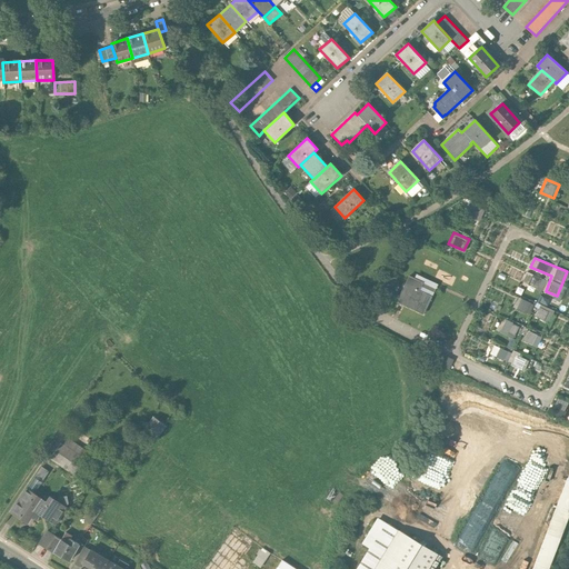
[(530,273),(527,285),(541,289),(545,279),(530,273)]
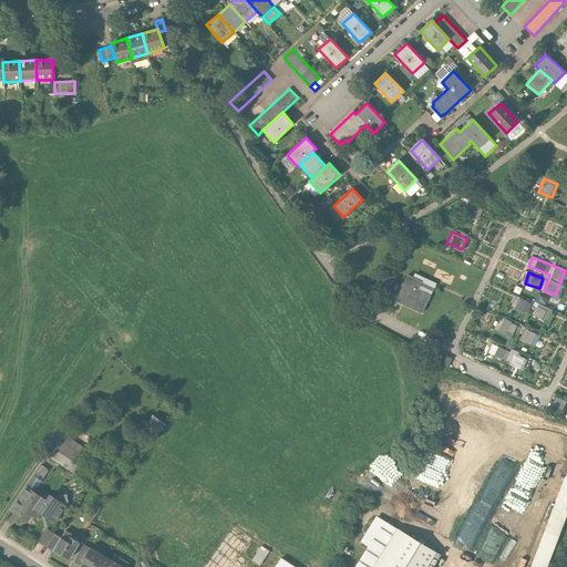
[(408,276),(395,301),(422,315),(436,285),(415,275),(413,278),(408,276)]
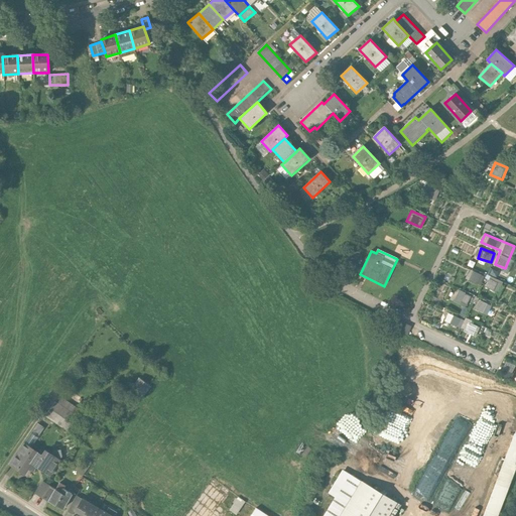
[(480,284),(484,275),(472,270),(468,280),(480,284)]
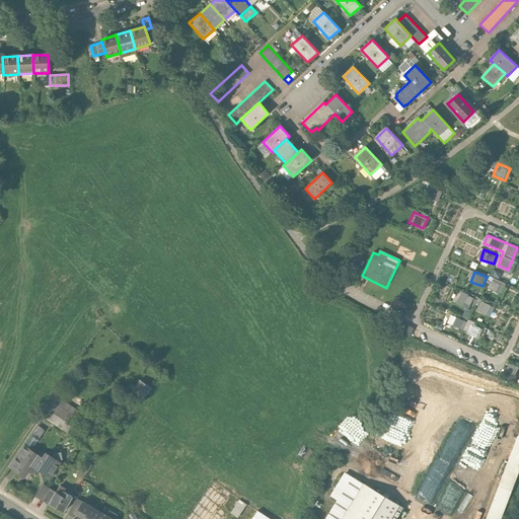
[(488,288),(501,293),(505,283),(492,278),(488,288)]
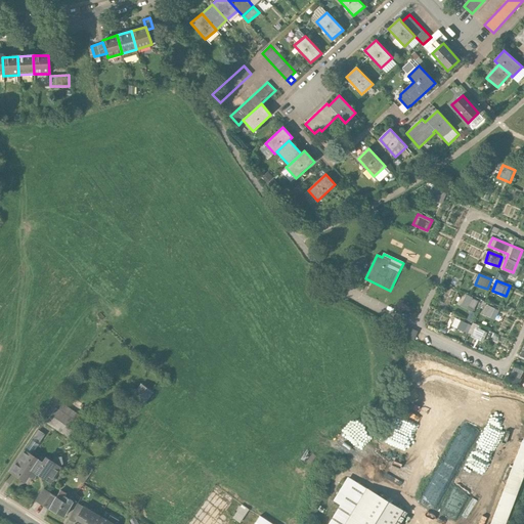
[(465,294),(461,305),(472,309),(477,299),(465,294)]
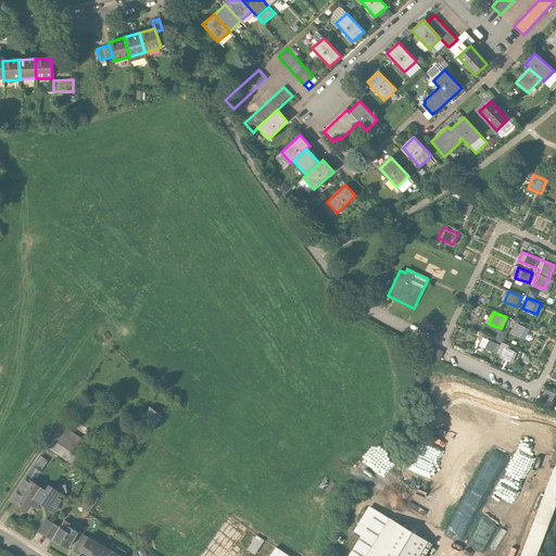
[(512,332),(525,339),(530,328),(516,321),(512,332)]
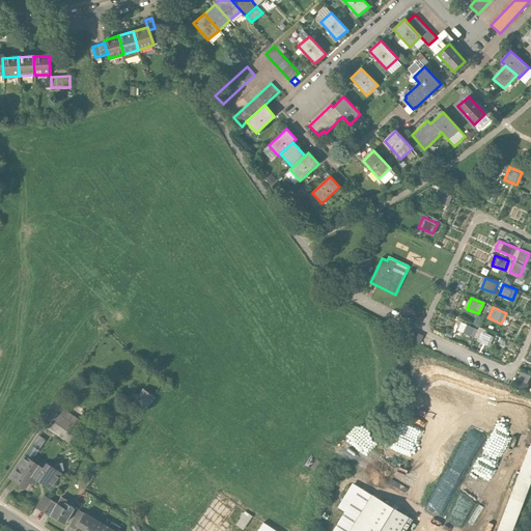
[(466,324),(462,332),(472,336),(476,329),(466,324)]
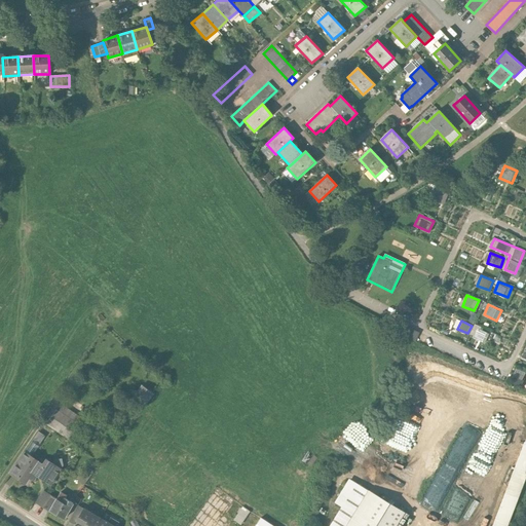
[(473,337),(485,342),(489,332),(477,328),(473,337)]
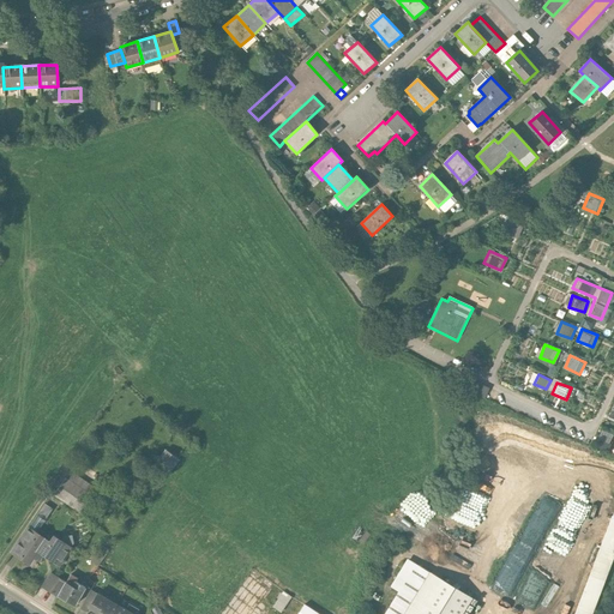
[(601,428),(593,446),(606,452),(613,434),(601,428)]
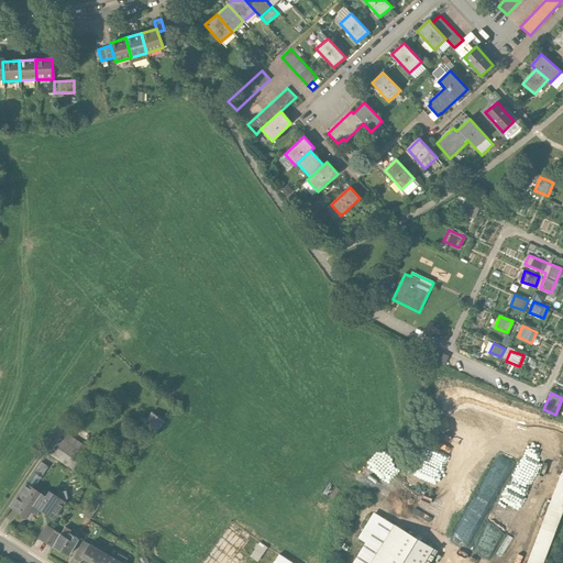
[(152,414),(141,428),(154,438),(165,423),(152,414)]
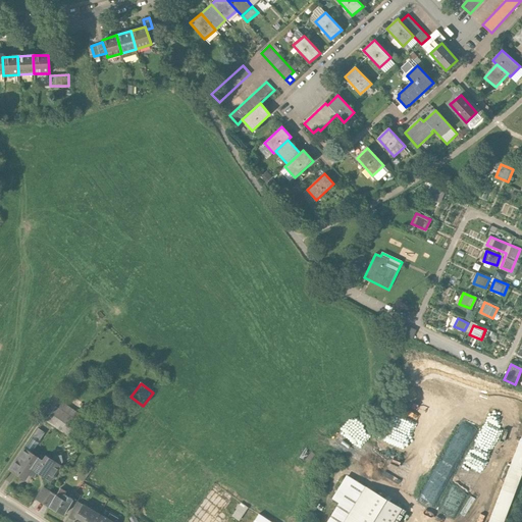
[(55,407),(45,422),(68,437),(83,416),(62,403),(58,409),(55,407)]
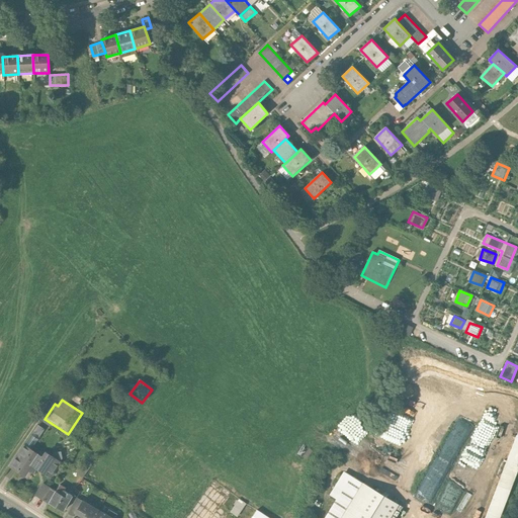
[(38,424),(31,434),(38,438),(45,429),(38,424)]
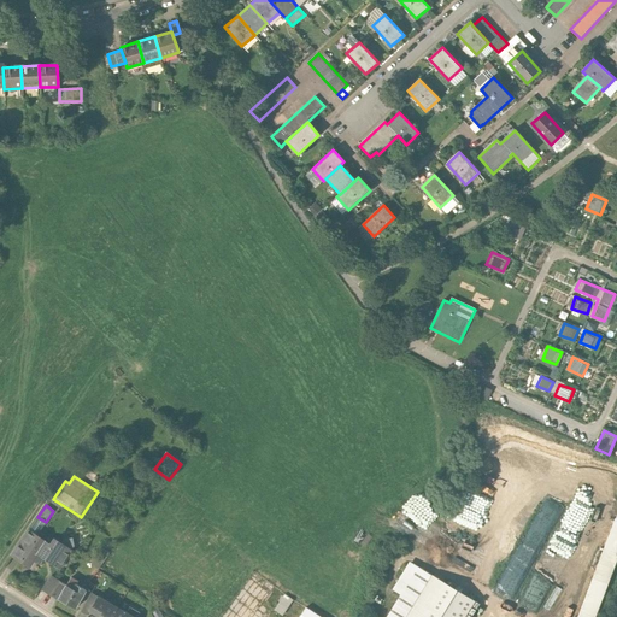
[(37,517),(29,530),(37,535),(46,522),(37,517)]
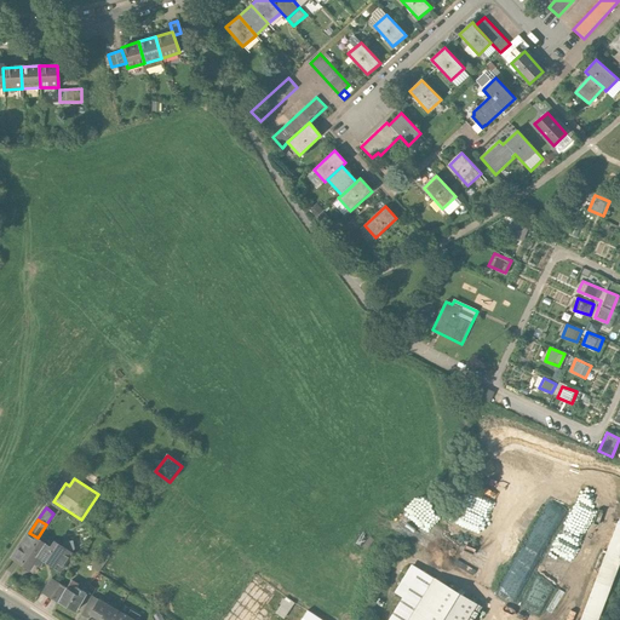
[(598,619),(619,563),(619,523),(618,523),(581,619),(598,619)]
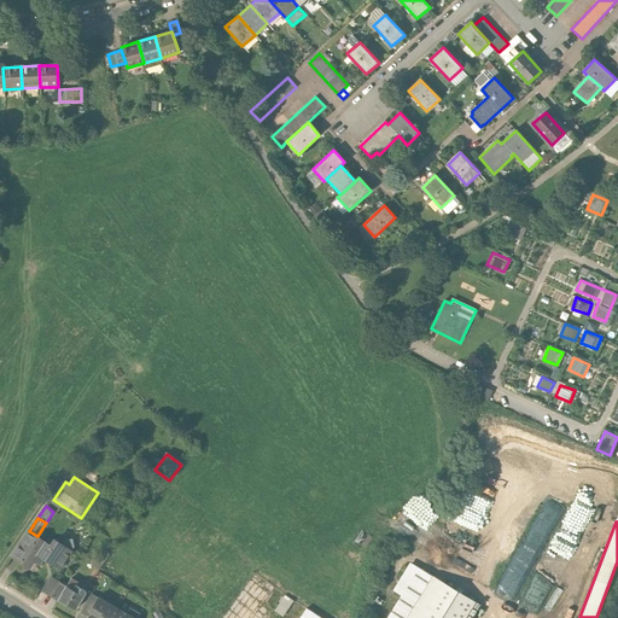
[(45,542),(38,536),(29,531),(11,557),(28,569),(34,560),(39,564),(44,558),(36,554),(42,546),(45,542)]
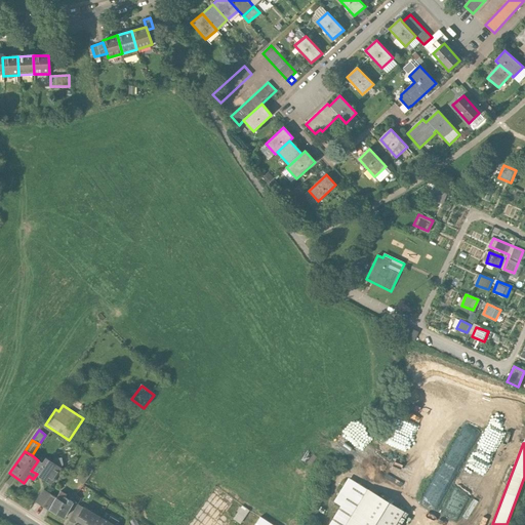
[(43,463),(38,460),(36,463),(31,471),(37,474),(49,483),(51,484),(62,468),(57,465),(50,459),(46,457),(43,463)]
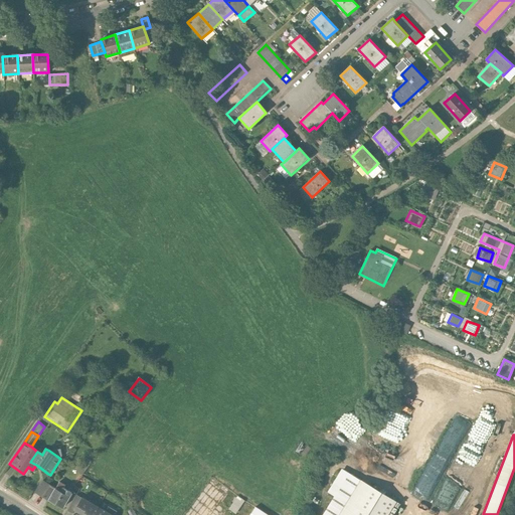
[(339,514),(384,514),(395,499),(361,479),(339,514)]
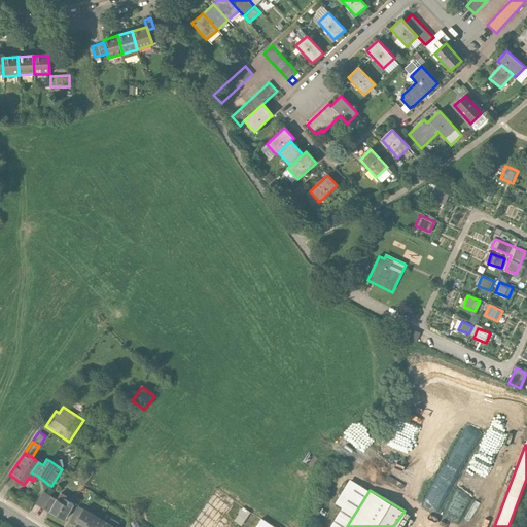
[(36,503),(49,512),(57,499),(43,491),(36,503)]
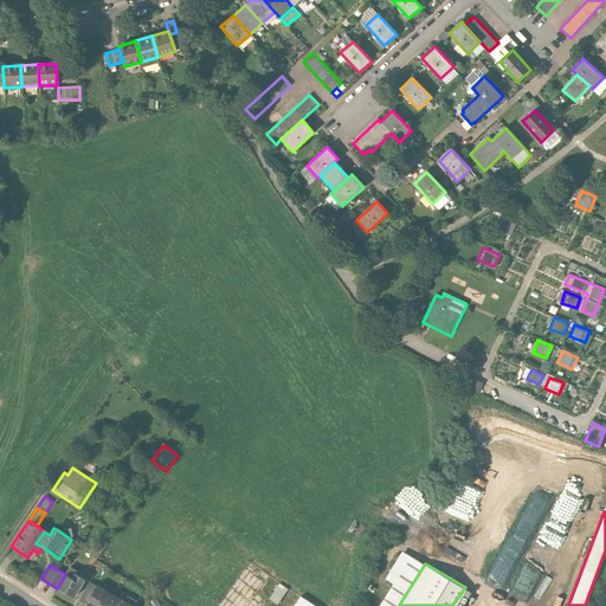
[(70,567),(65,574),(57,588),(73,599),(84,581),(75,575),(77,572),(70,567)]
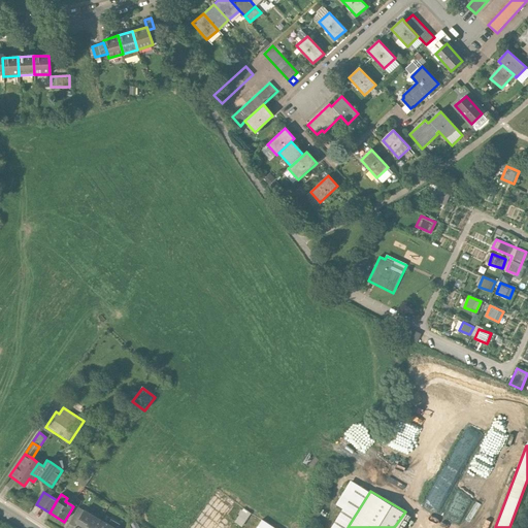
[(73,527),(75,525),(83,512),(77,508),(68,525),(73,527)]
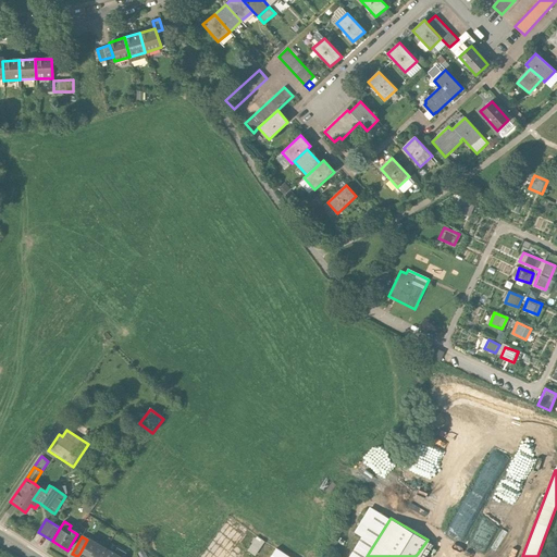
[(264,543),(257,537),(247,552),(255,556),(264,543)]
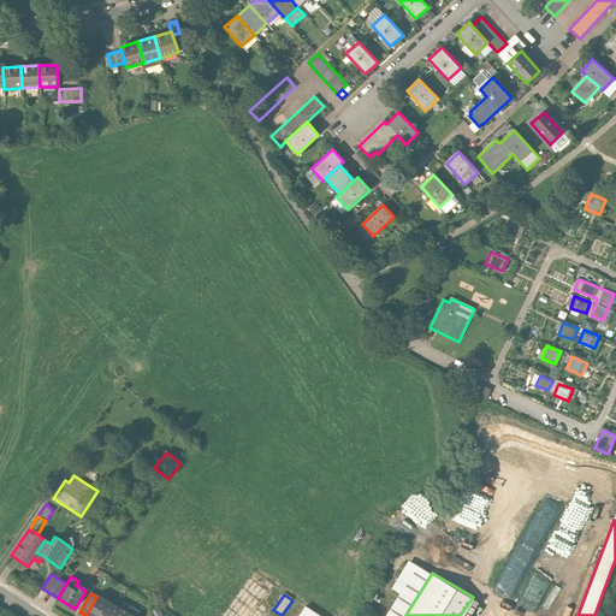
[(111,615),(117,608),(96,597),(88,612),(94,615),(111,615)]
